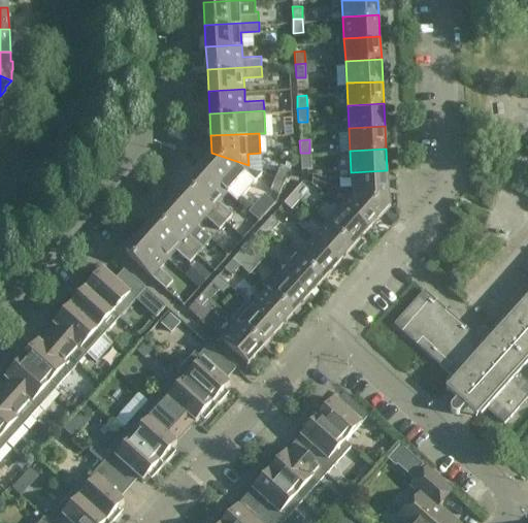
[(261,170),(249,165),(211,153),(200,165),(227,189),(244,169),(254,177),(261,170)]
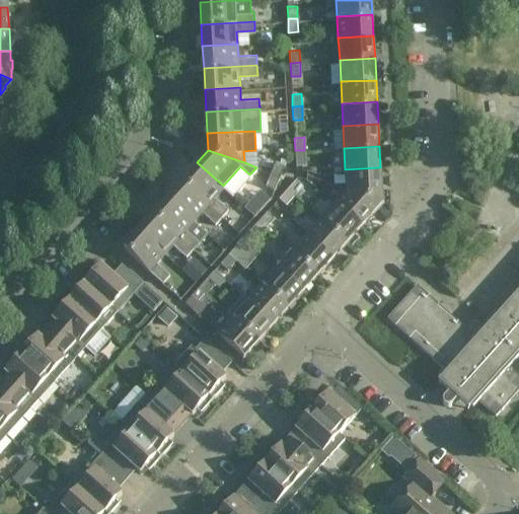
[(304,150),(295,150),(295,164),(305,163),(304,150)]
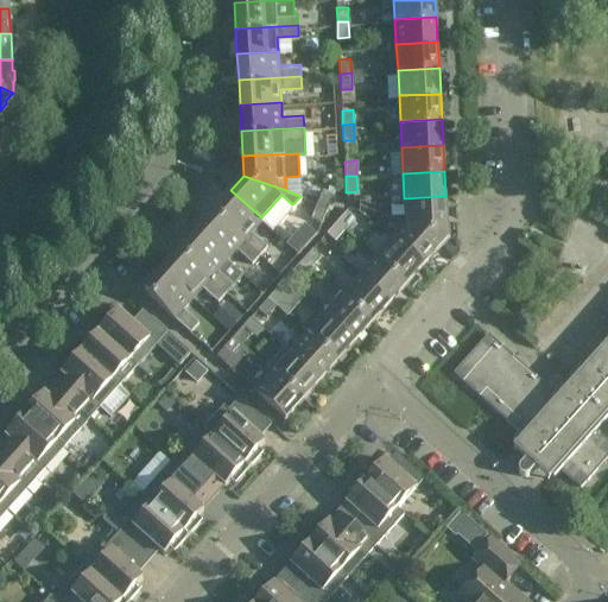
[(327,206),(333,191),(322,188),(316,202),(327,206)]
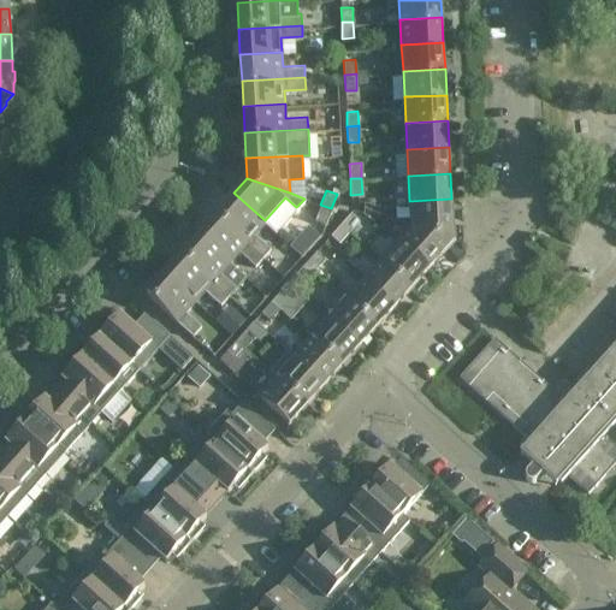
[(265,220),(234,193),(217,212),(264,255),(271,247),(255,232),(265,220)]
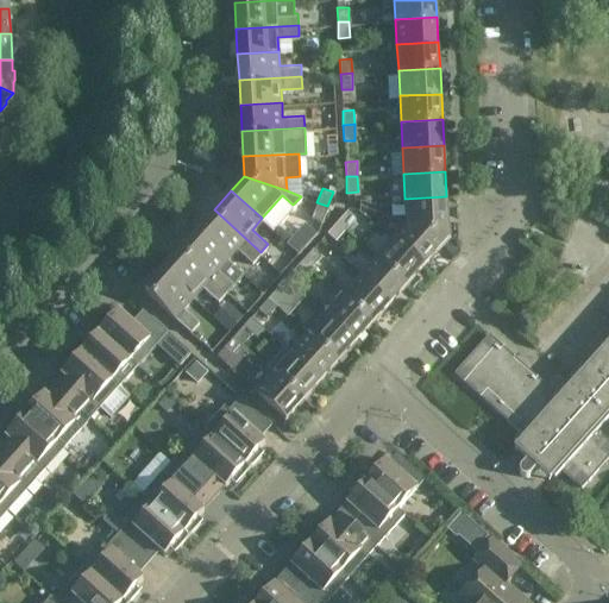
[(446,196),(405,199),(406,218),(449,233),(446,196)]
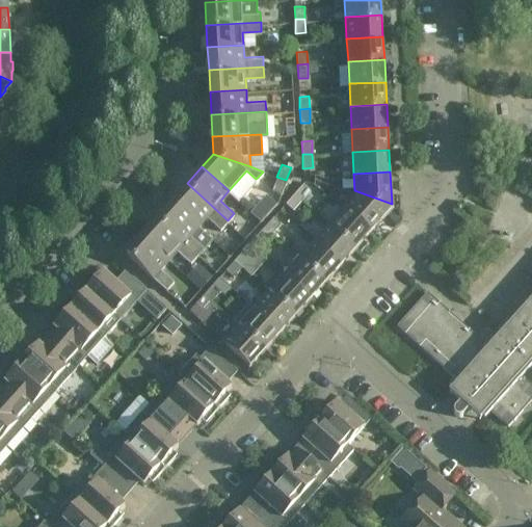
[(286,180),(276,177),(272,188),(281,191),(286,180)]
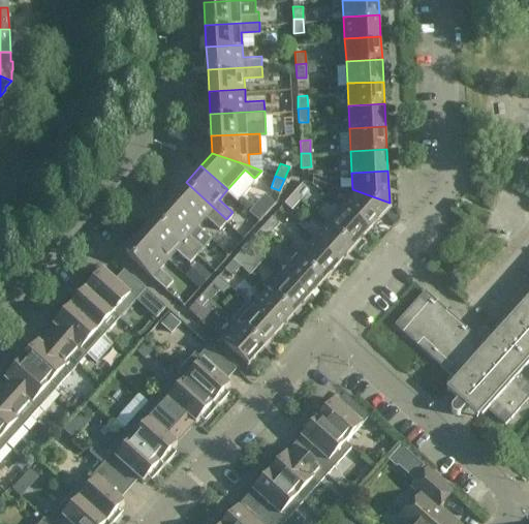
[(308,187),(301,180),(293,189),(301,195),(308,187)]
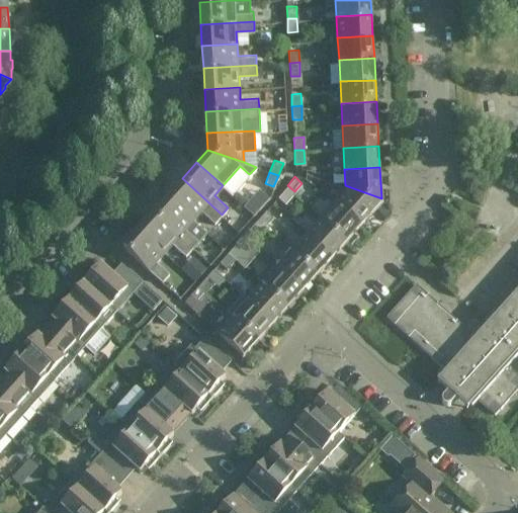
[(222,215),(182,178),(167,195),(193,219),(201,209),(214,222),(222,215)]
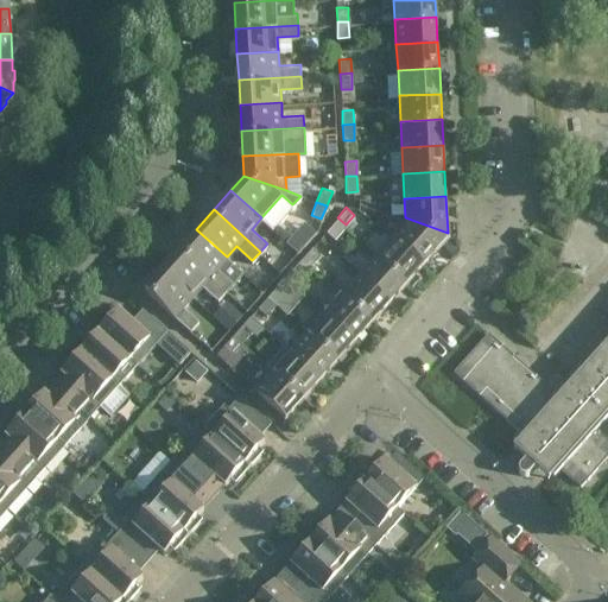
[(346,225),(337,217),(325,229),(334,238),(346,225)]
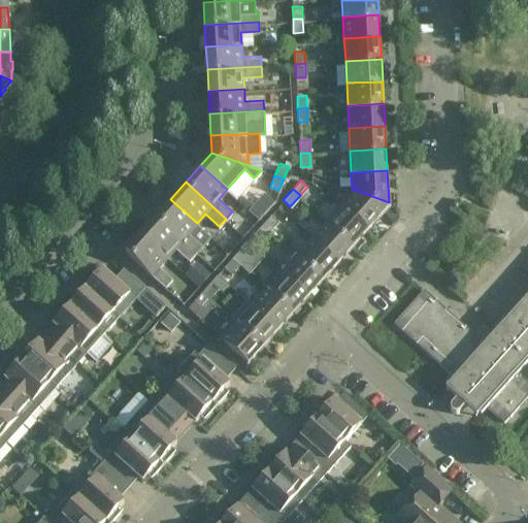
[(389,202),(352,189),(352,190),(341,202),(368,226),(389,203),(389,202)]
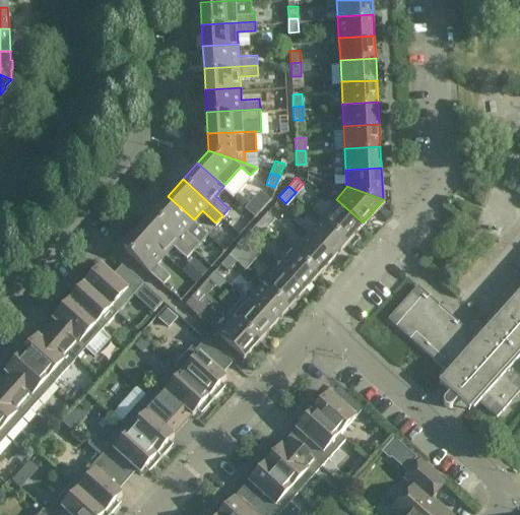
[(269,197),(259,189),(245,205),(254,213),(269,197)]
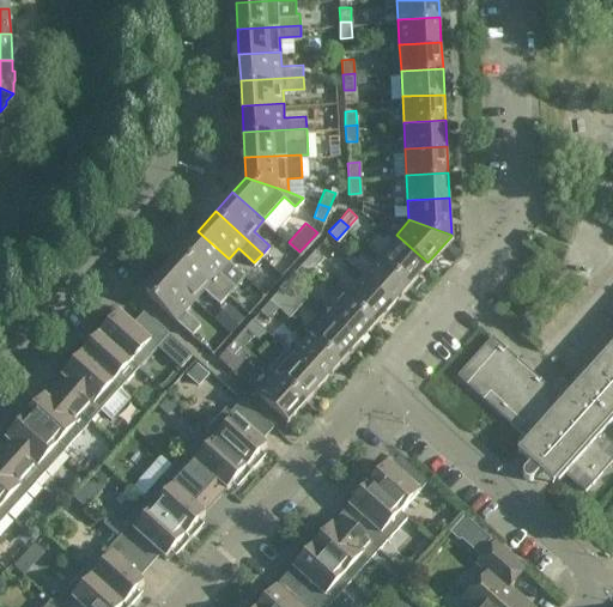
[(229,259),(198,231),(181,250),(228,292),(244,273),(229,259)]
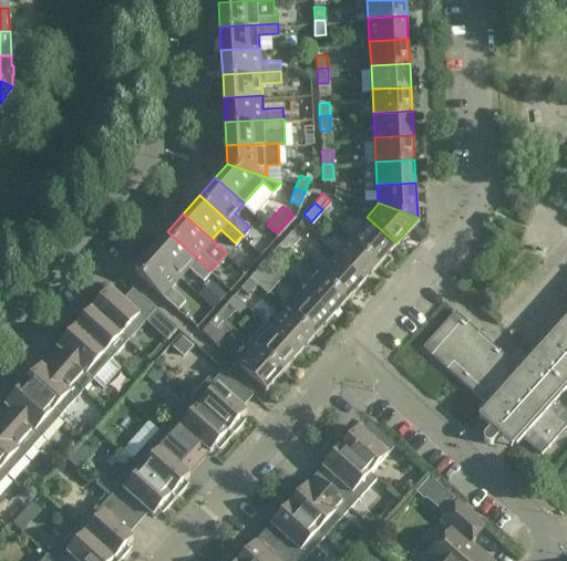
[(395,242),(367,217),(350,235),(379,260),(395,242)]
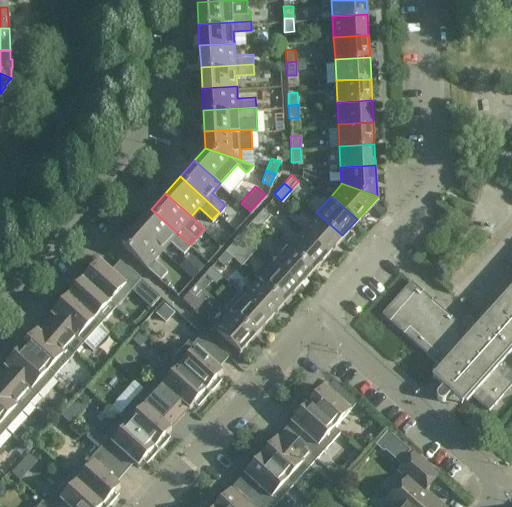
[(255,215),(262,221),(269,213),(262,206),(255,215)]
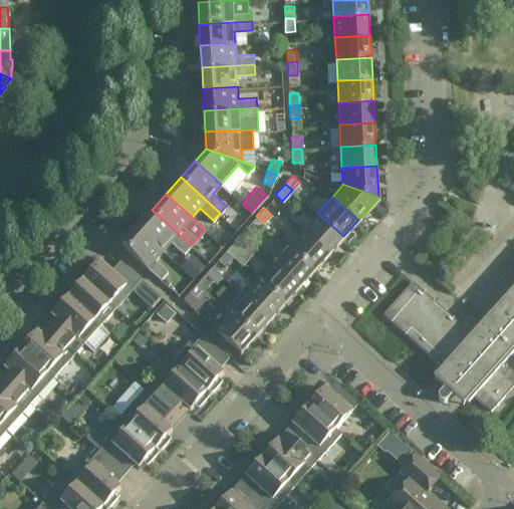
[(191,245),(152,210),(137,226),(163,249),(171,240),(184,252),(191,245)]
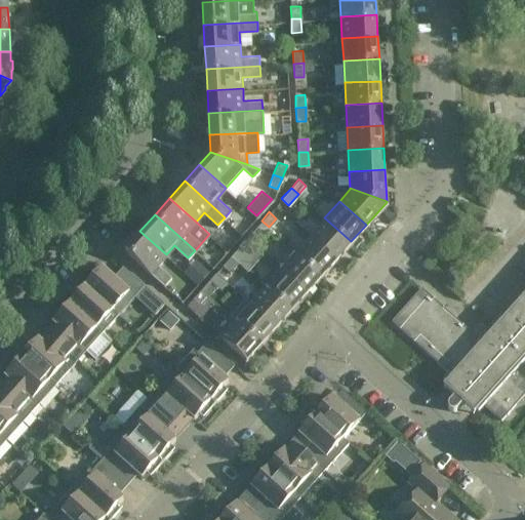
[(351,241),(324,217),(310,234),(336,257),(351,241)]
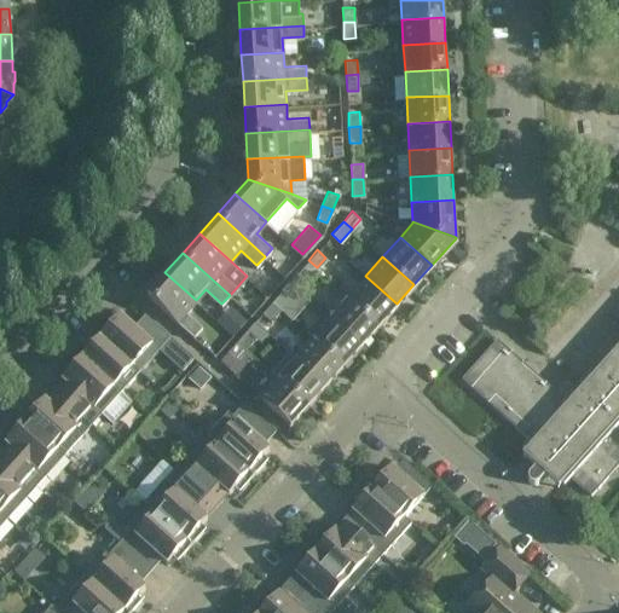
[(308,260),(296,272),(306,281),(317,267),(308,260)]
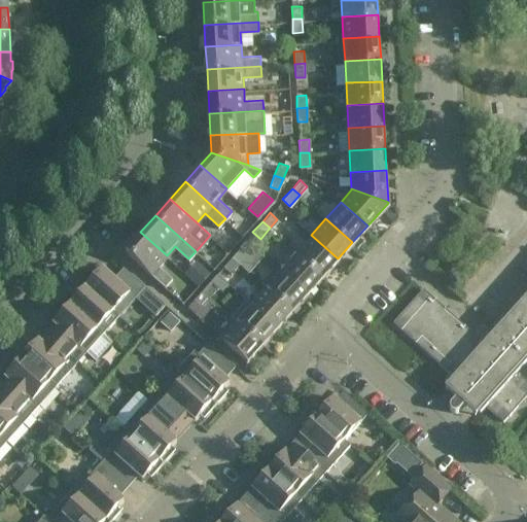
[(167,255),(140,232),(125,249),(165,285),(172,277),(159,265),(167,255)]
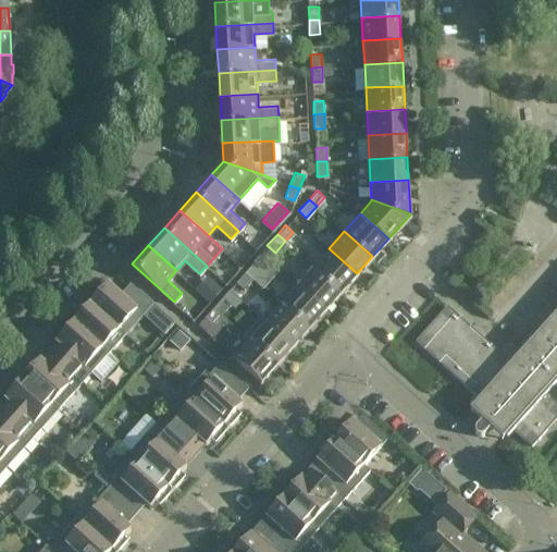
[(357,273),(329,248),(312,266),(341,292),(357,273)]
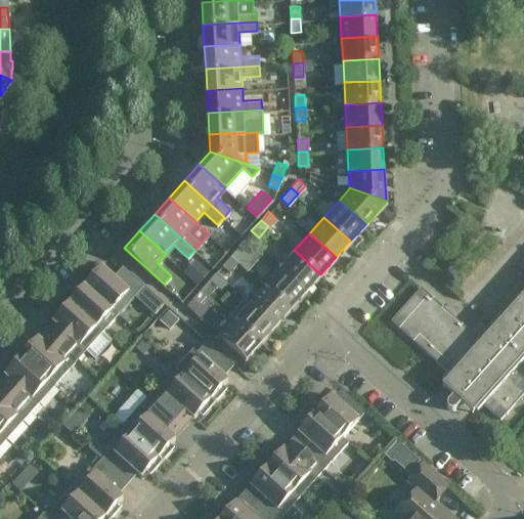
[(247,251),(238,244),(231,253),(238,260),(247,251)]
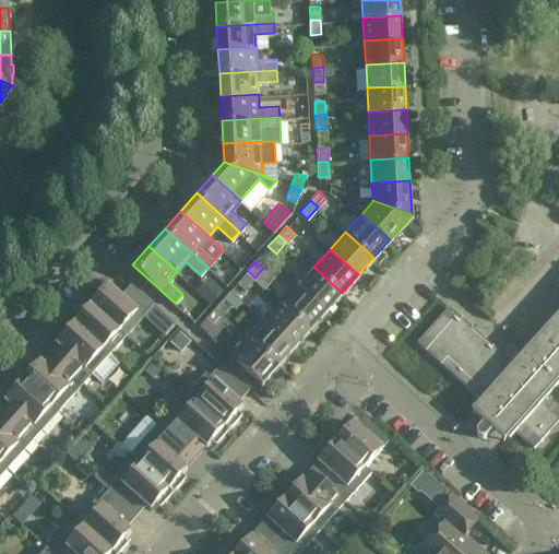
[(313,267),(298,284),(326,310),(342,293),(313,267)]
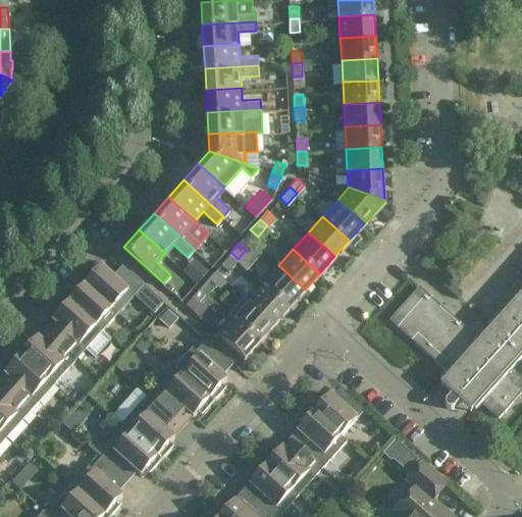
[(238,259),(230,252),(220,262),(228,269),(238,259)]
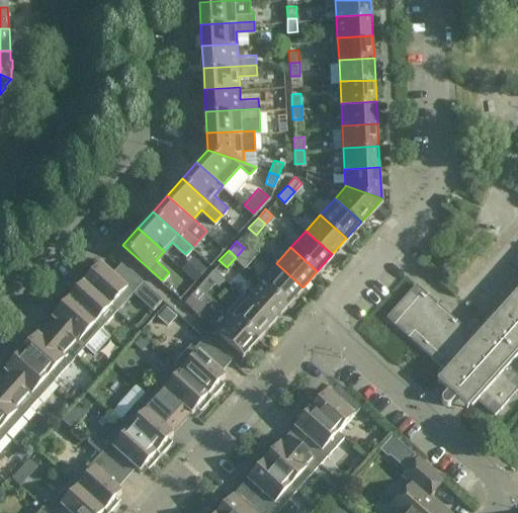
[(194,252),(184,263),(196,274),(206,264),(194,252)]
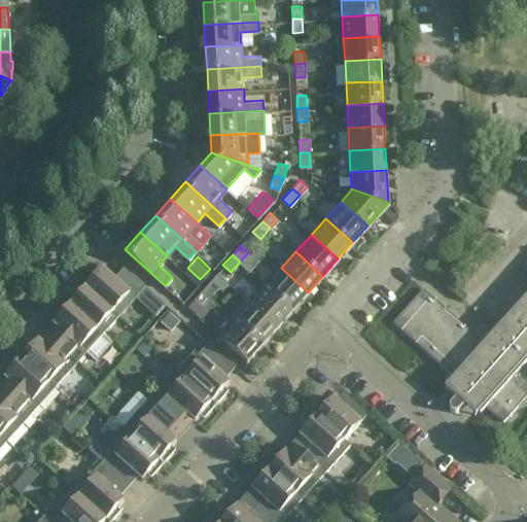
[(308,292),(281,268),(277,264),(261,281),(266,284),(292,309),(308,292)]
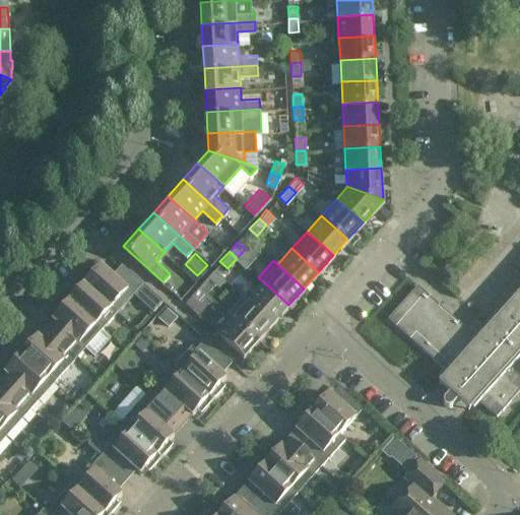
[(88,274),(84,279),(118,309),(121,305),(141,282),(120,263),(113,271),(101,261),(88,274)]
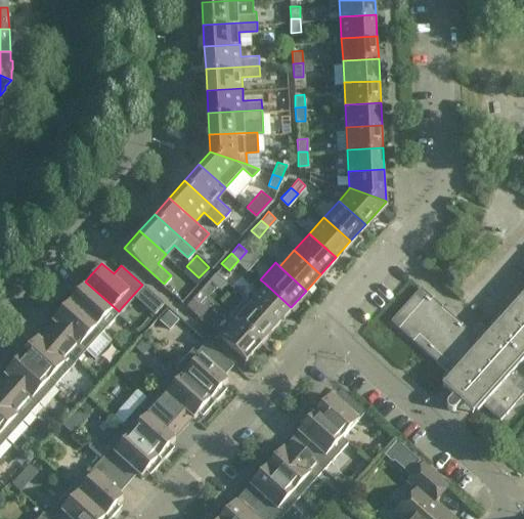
[(202,286),(209,293),(216,284),(210,277),(202,286)]
